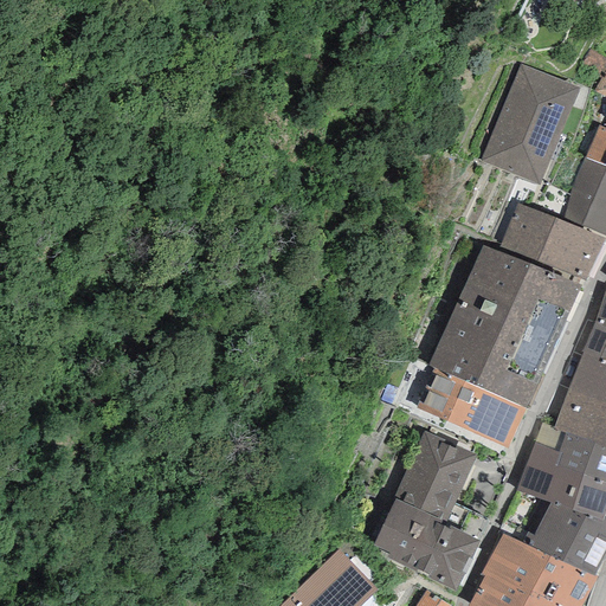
[(605,60),(591,88),(605,97),(605,60)]
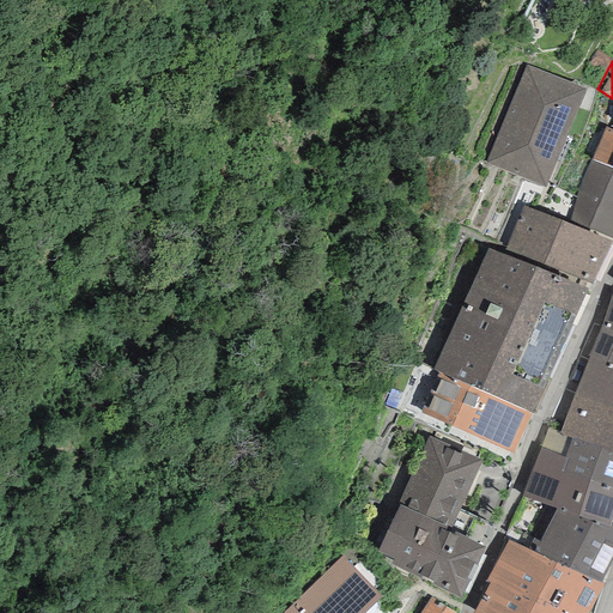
[(545,188),(586,90),(525,65),(485,163),(545,188)]
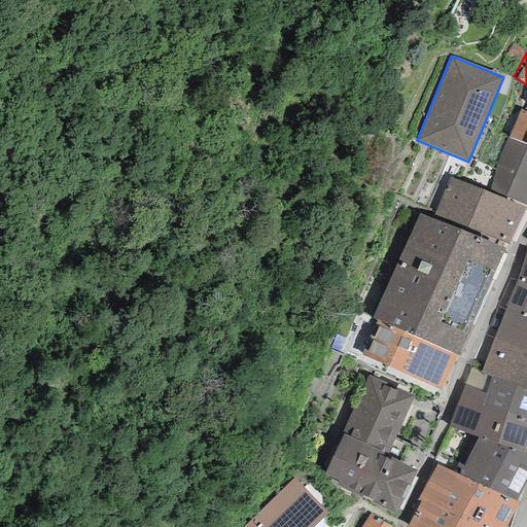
[(508,137),(526,144),(526,108),(525,111),(520,109),(508,137)]
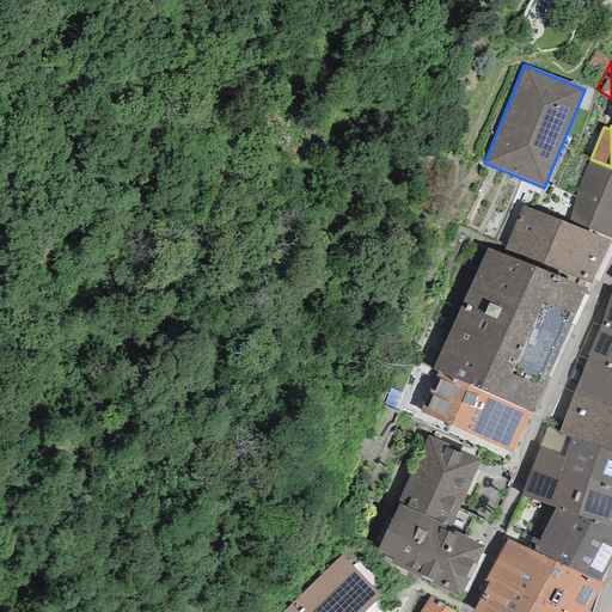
[(568,220),(611,238),(611,167),(591,159),(576,190),(568,220)]
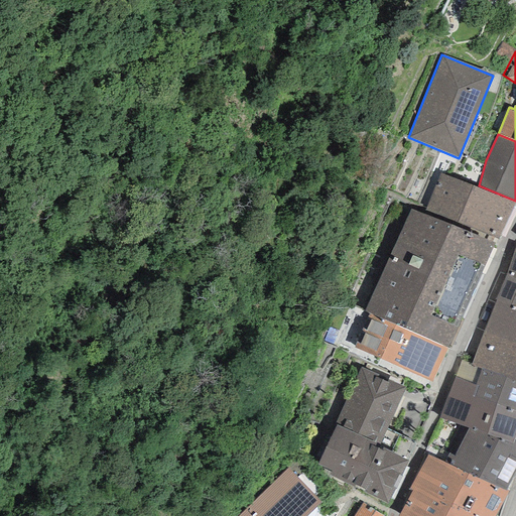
[(425,211),(498,240),(514,203),(439,174),(425,211)]
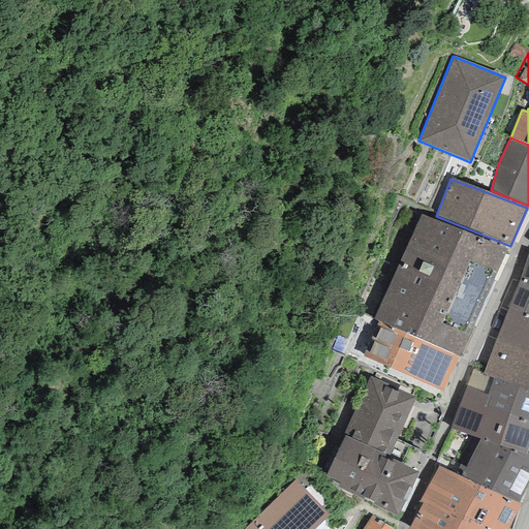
[(378,321),(459,356),(507,249),(422,214),(372,319),(378,321)]
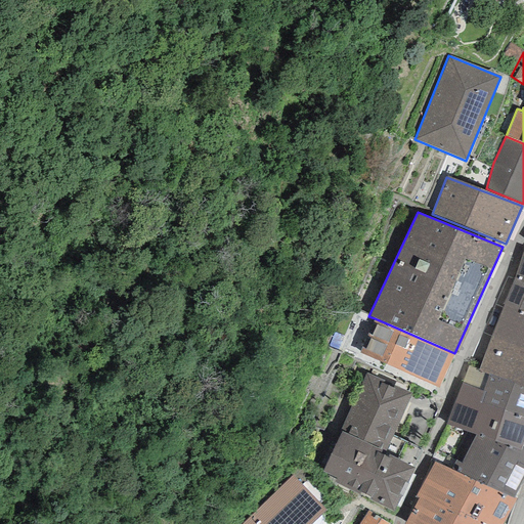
[(523,249),(514,278),(503,305),(523,312),(523,249)]
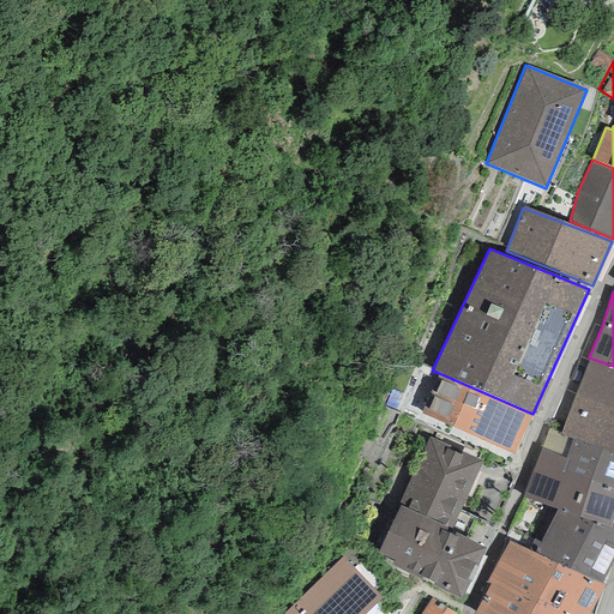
[(613,366),(589,357),(560,433),(572,438),(602,449),(613,453),(613,366)]
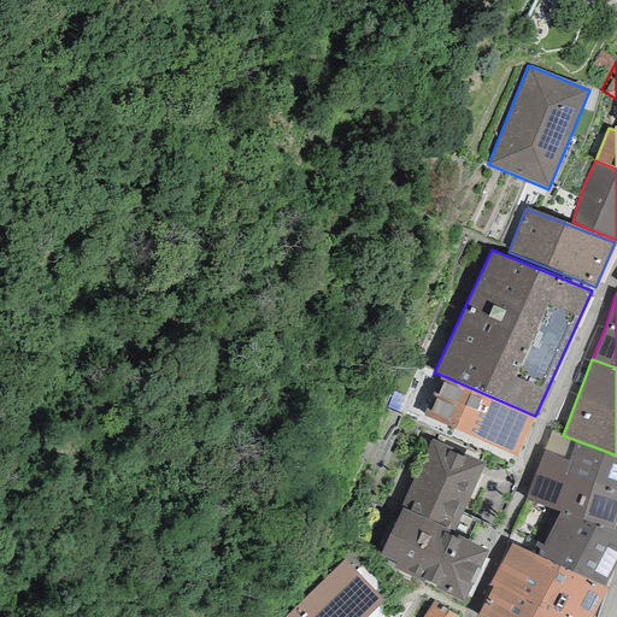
[(424,416),(516,457),(535,416),(441,375),(424,416)]
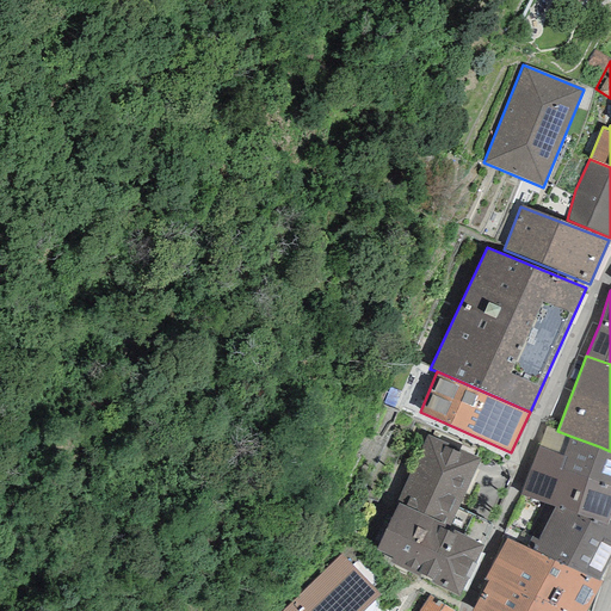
[(389,562),(458,597),(483,545),(450,528),(480,460),(426,434),(396,503),(397,504),(376,550),(392,559),(389,562)]
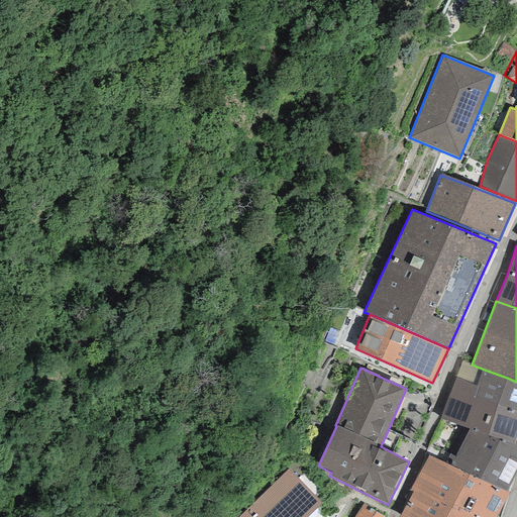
[(470,429),(488,435),(498,405),(507,378),(482,369),(476,385),(455,378),(440,419),(470,429)]
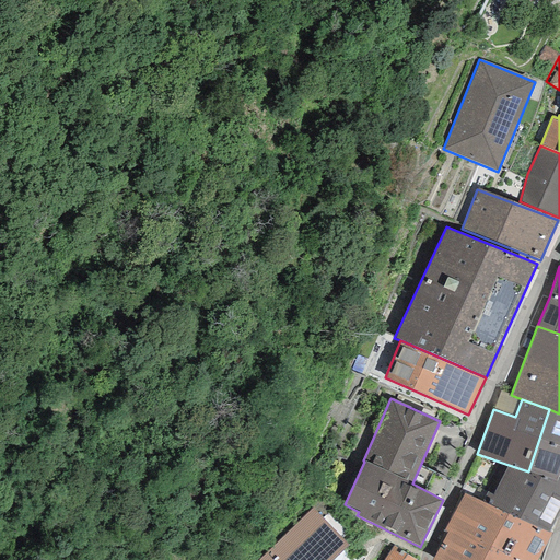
[(539,439),(559,446),(559,413),(549,409),(539,439)]
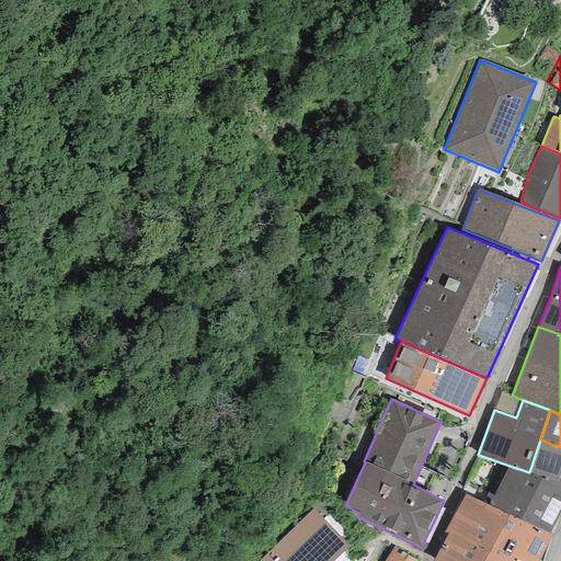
[(560,471),(560,447),(540,439),(529,472),(542,477),(558,482),(559,480),(560,471)]
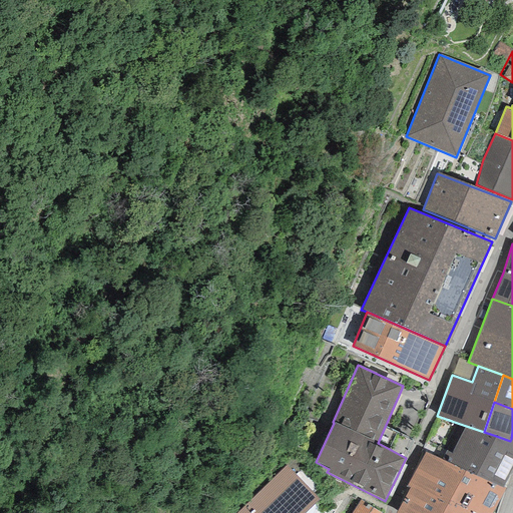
[(466,426),(447,463),(476,476),(496,436),(484,432),(466,426)]
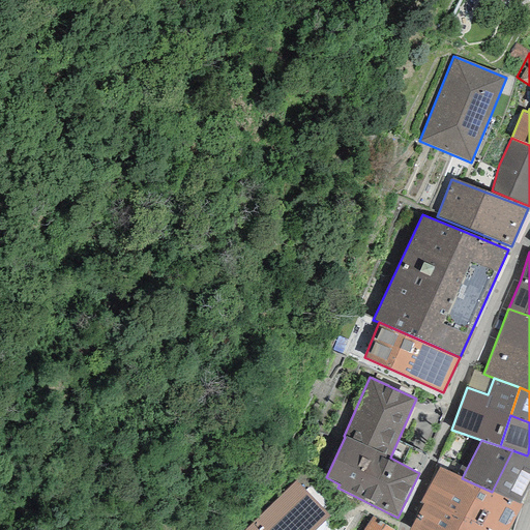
[(519,504),(529,481),(529,453),(528,453),(527,455),(512,450),(492,492),(519,504)]
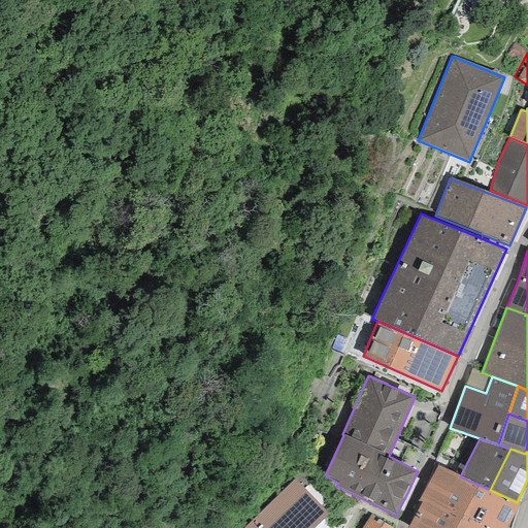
[(421,503),(406,527),(505,527),(520,504),(517,502),(490,490),(460,476),(438,466),(418,501),(421,503)]
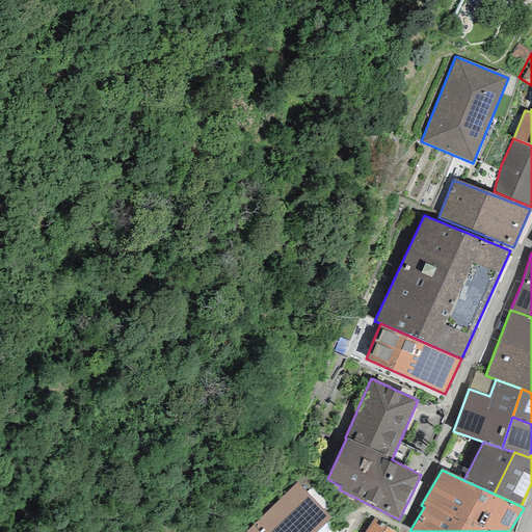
[(315,531),(329,517),(296,482),(245,531),(315,531)]
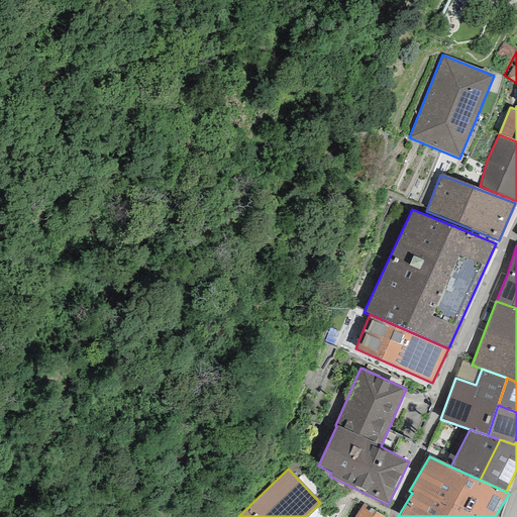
[(384,516),(363,503),(353,516),(384,516)]
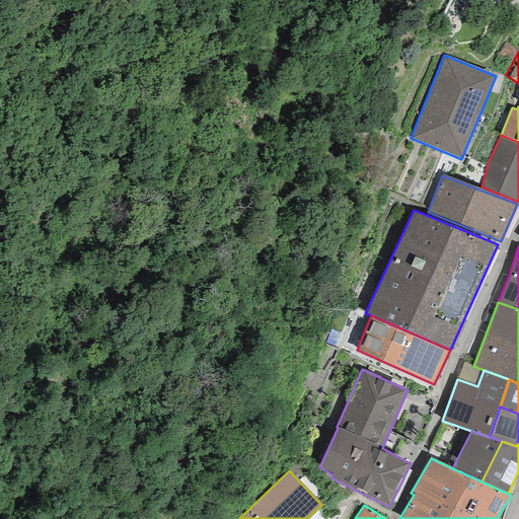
All buildings are outlined.
